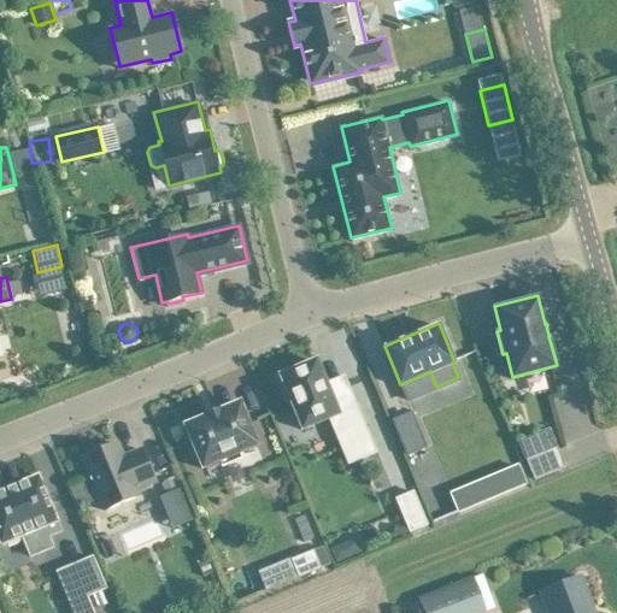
[(303,428),(329,416),(348,461),(376,451),(347,382),(329,390),(316,359),(280,373),(303,428)]
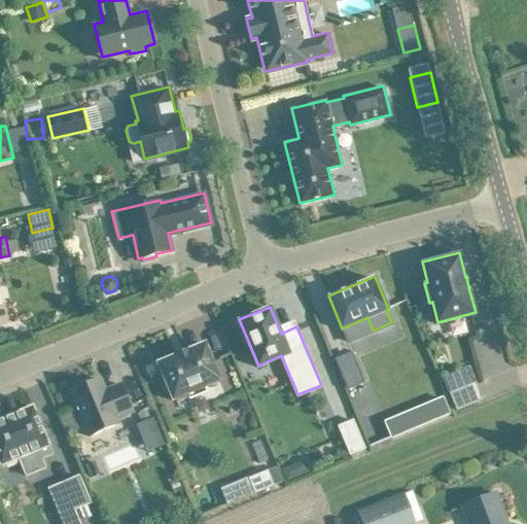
[(175,354),(175,355),(159,362),(173,398),(219,379),(205,343),(187,350),(186,349),(175,354)]
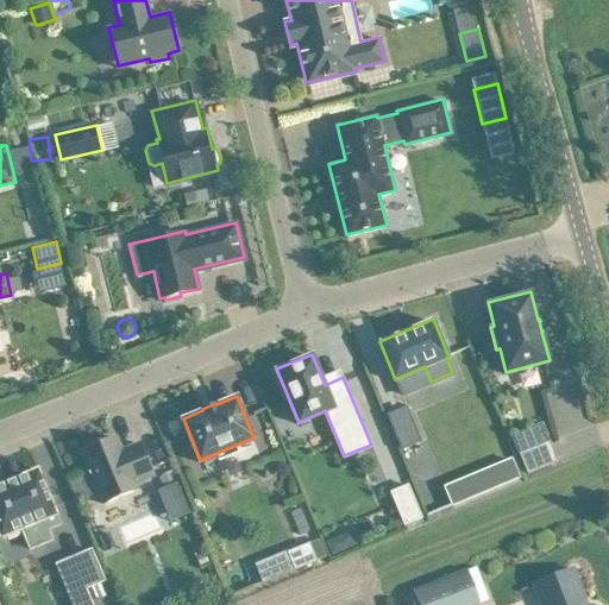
[(389,414),(402,446),(420,439),(406,405),(389,414)]
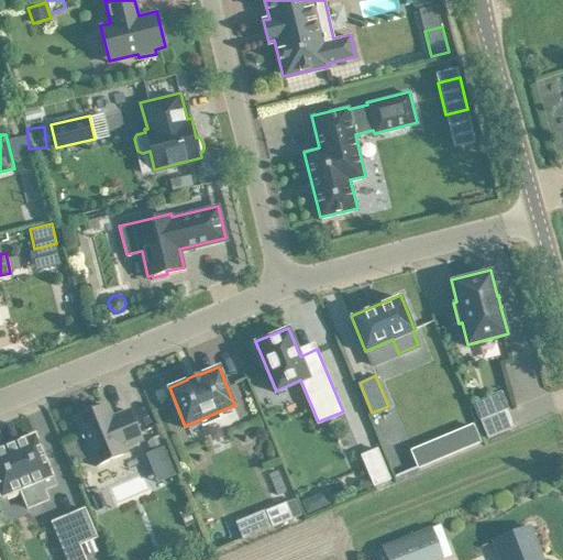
[(516,425),(500,390),(473,401),(487,437),(516,425)]
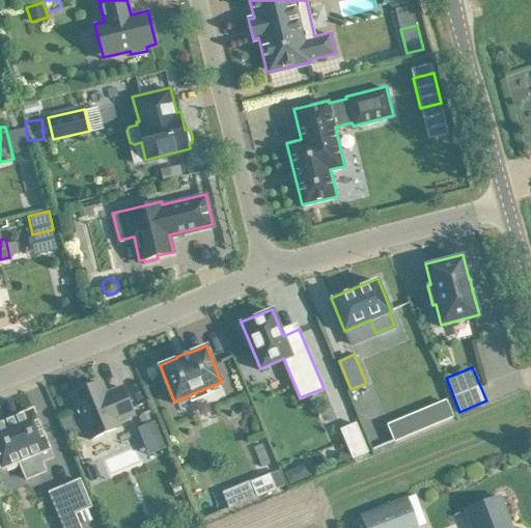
[(71,392),(89,438),(119,425),(117,419),(134,413),(121,385),(106,392),(101,380),(71,392)]
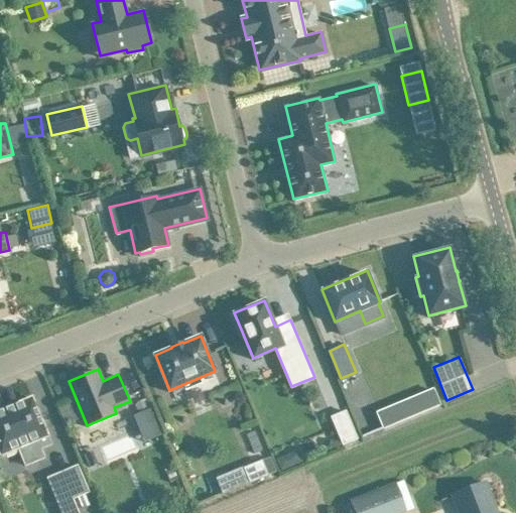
[(434,386),(404,398),(411,415),(441,403),(434,386)]
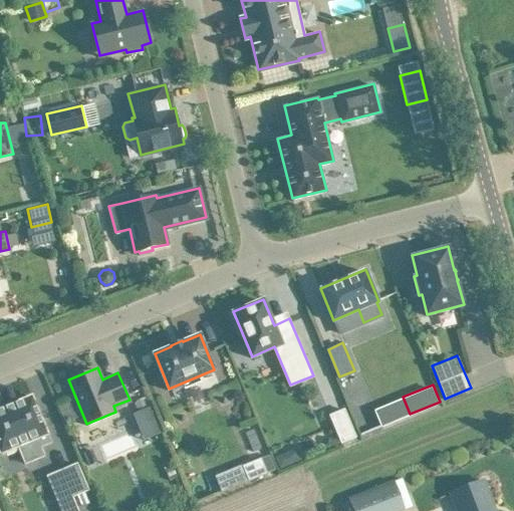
[(25,463),(45,455),(38,437),(47,433),(32,395),(0,408),(0,448),(1,452),(17,445),(25,463)]
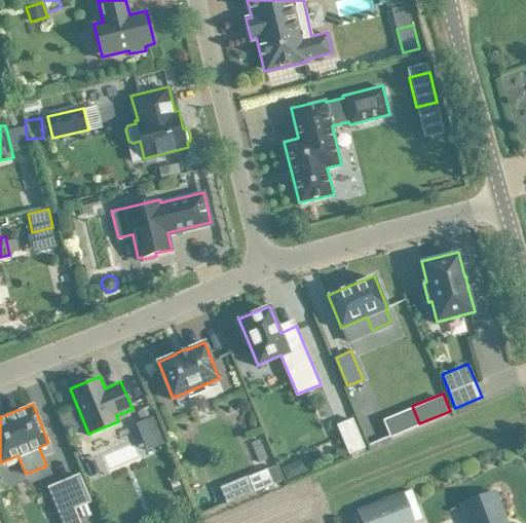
[(148,405),(136,410),(141,420),(153,415),(148,405)]
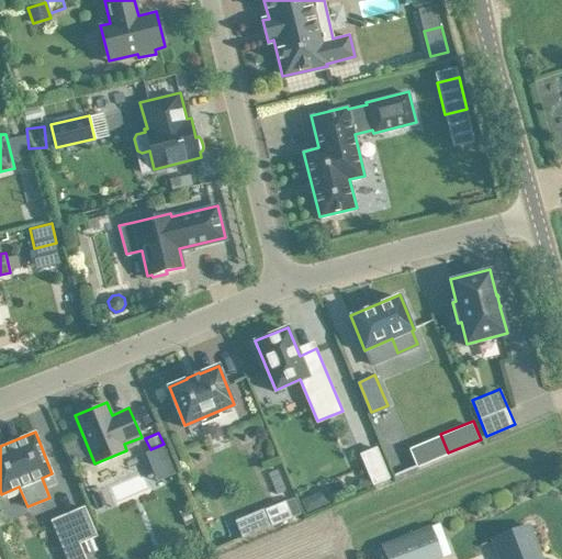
[(82,435),(64,443),(71,460),(89,453),(82,435)]
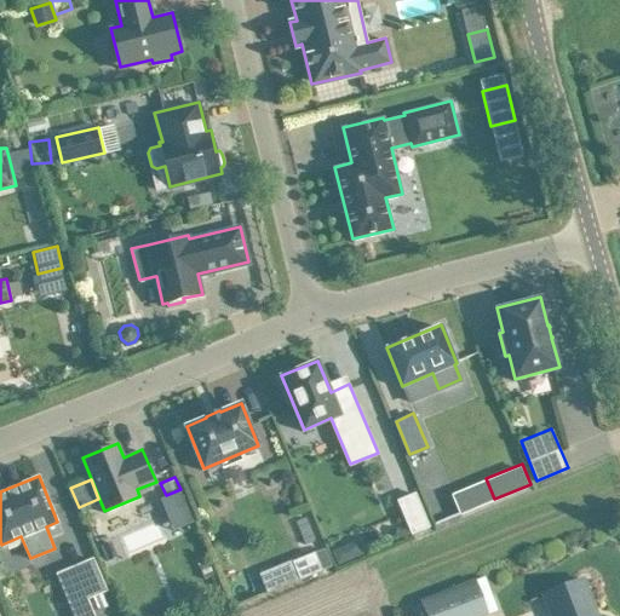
[(415,491),(397,499),(412,533),(429,525),(415,491)]
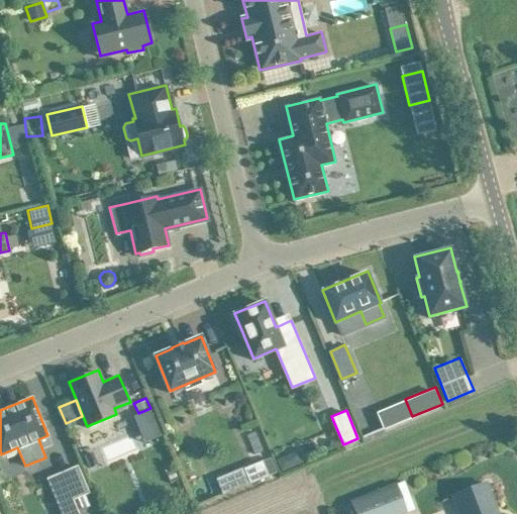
[(92,450),(84,453),(89,467),(97,463),(92,450)]
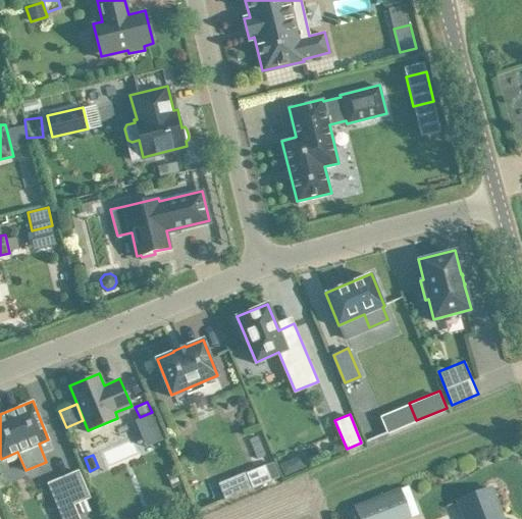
[(286,460),(278,463),(283,474),(294,470),(292,463),(286,460)]
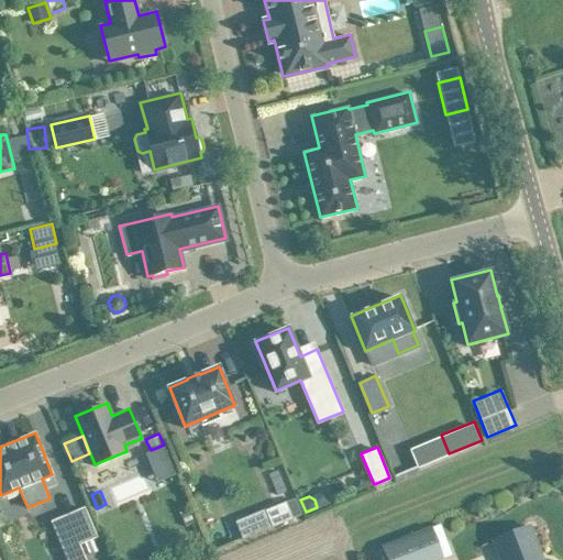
[(265,507),(234,519),(242,537),(272,525),(293,516),(301,512),(295,497),(286,501),(265,508),(265,507)]
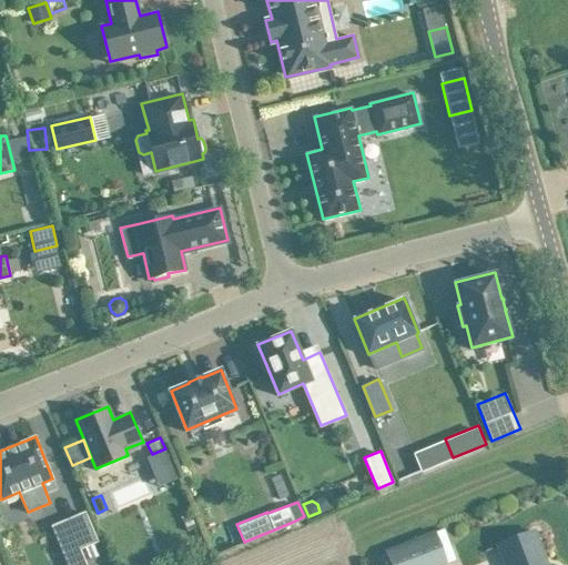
[(87,564),(88,564),(80,547),(98,540),(85,511),(66,520),(79,548),(63,554),(68,564),(87,564)]
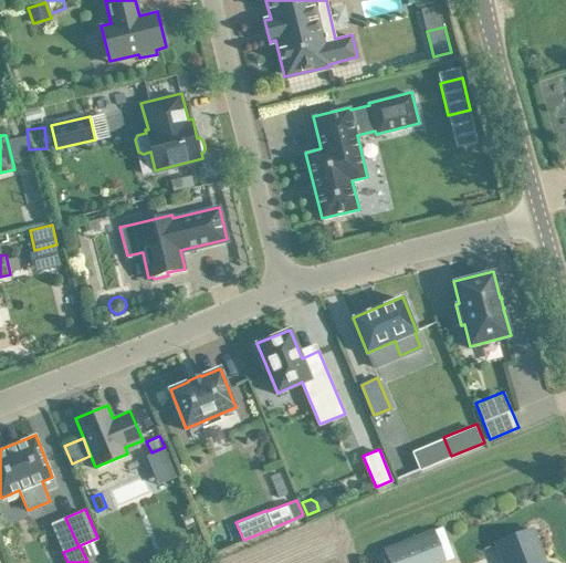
[(533,528),(495,542),(503,562),(542,562),(537,553),(542,551),(533,528)]
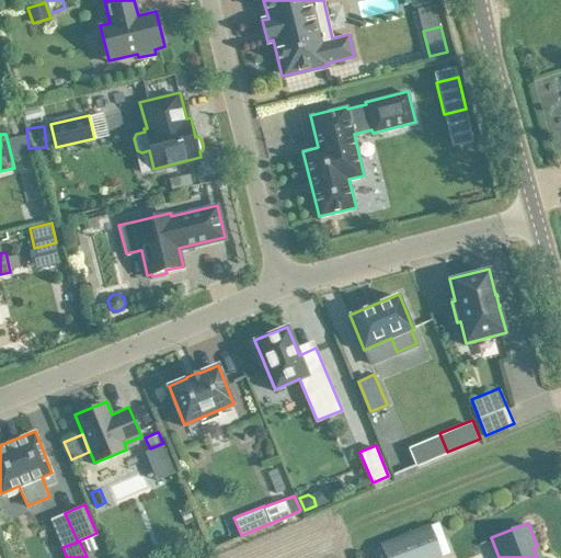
[(387,557),(437,557),(443,556),(430,524),(381,543),(387,557)]
